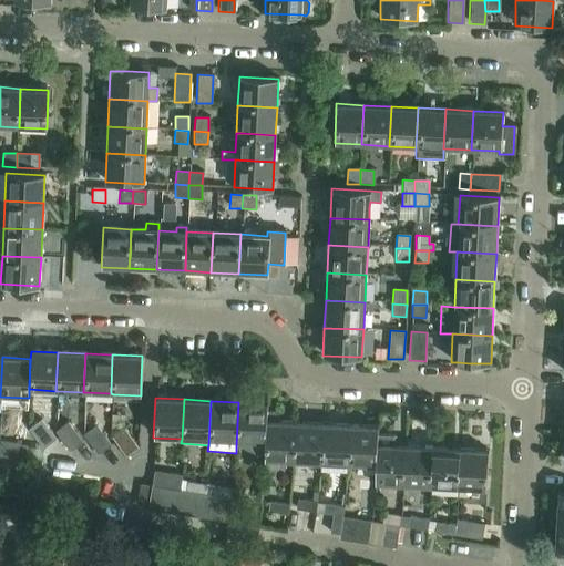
[(238,402),(236,446),(264,459),(266,412),(266,403),(238,402)]
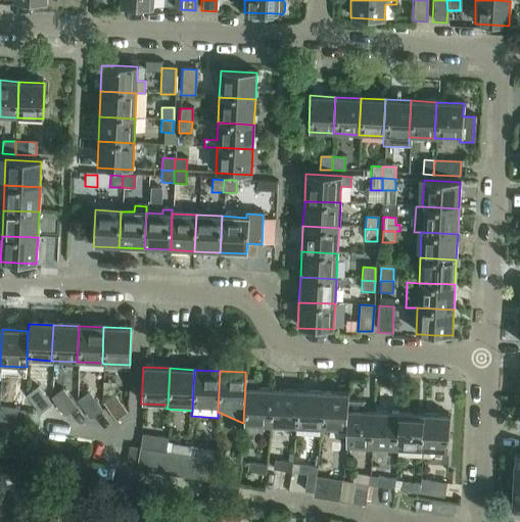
[(243,423),(243,424),(269,426),(271,389),(256,389),(256,380),(245,380),(243,423)]
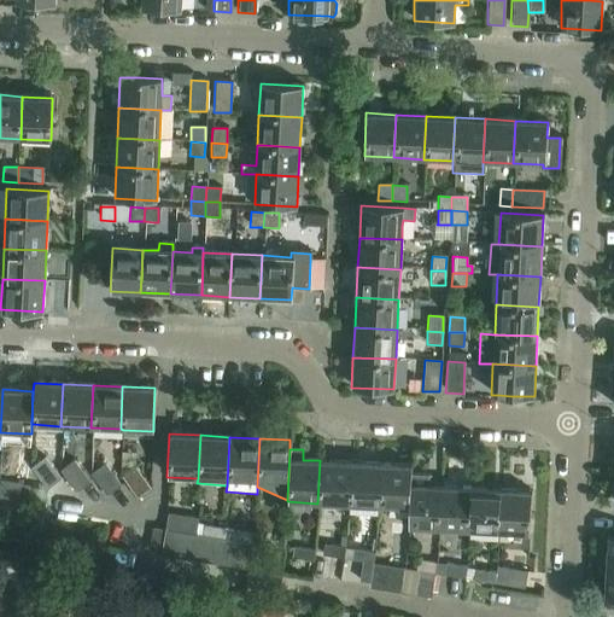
[(47,489),(60,478),(44,458),(30,469),(47,489)]
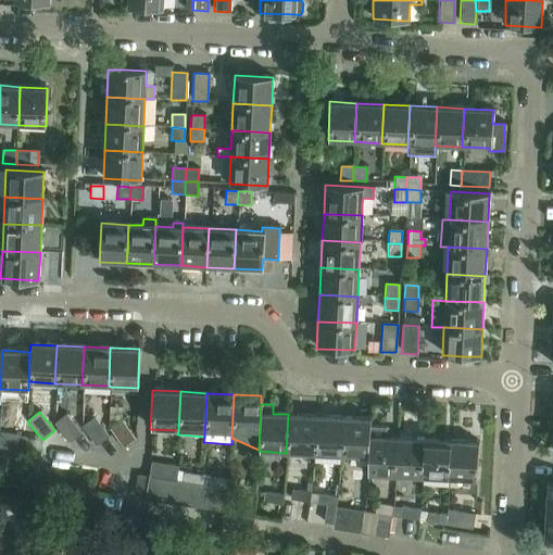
[(288,414),(286,453),(313,454),(315,416),(288,414)]
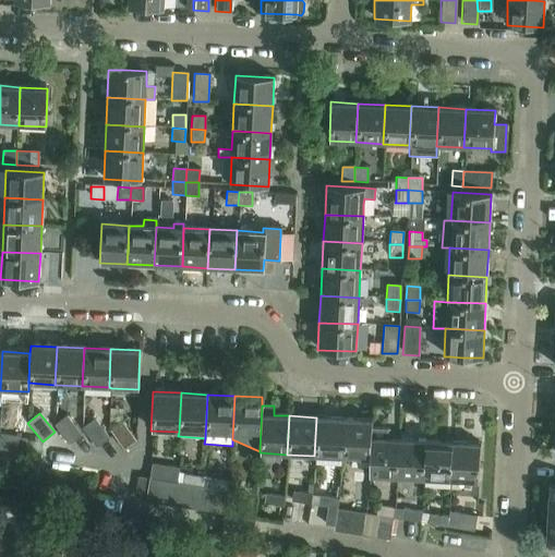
[(69,445),(81,435),(67,416),(53,425),(69,445)]
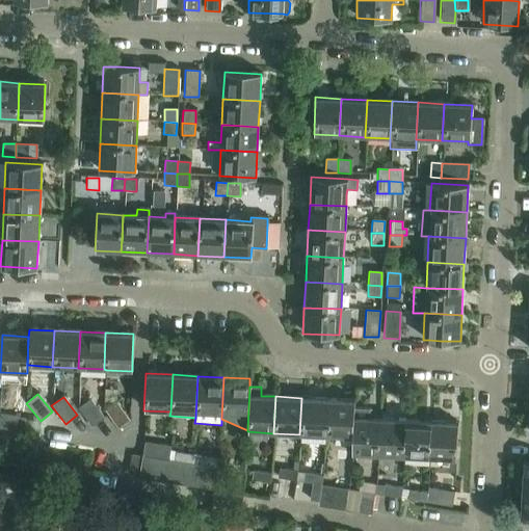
[(299,434),(299,441),(308,442),(308,435),(324,435),(326,399),(301,398),(299,434)]
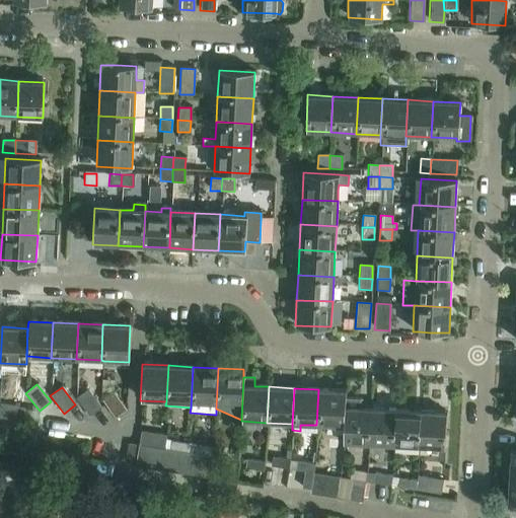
[(89,417),(100,408),(87,389),(76,398),(89,417)]
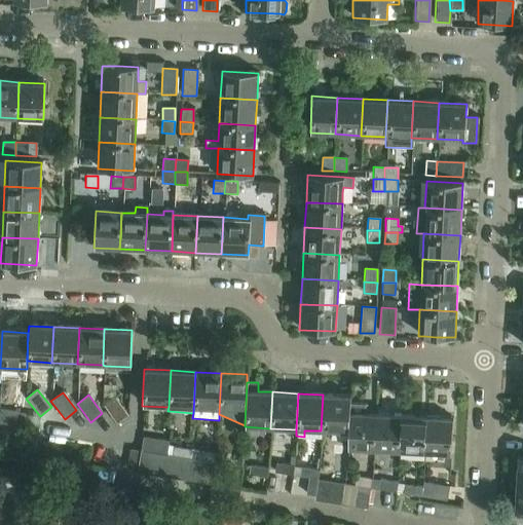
[(323,395),(321,430),(347,433),(348,420),(349,412),(349,404),(350,396),(323,395)]
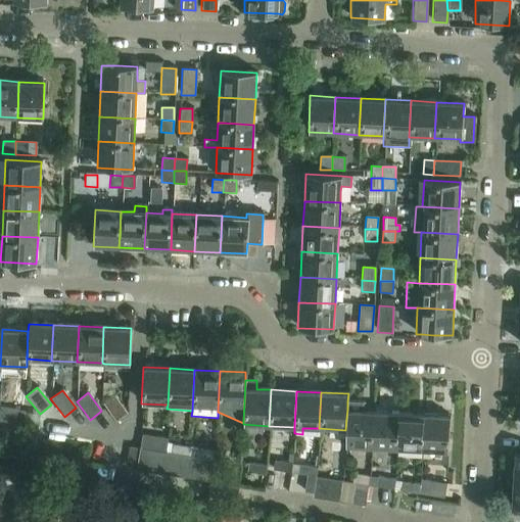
[(115,422),(127,414),(114,395),(102,404),(115,422)]
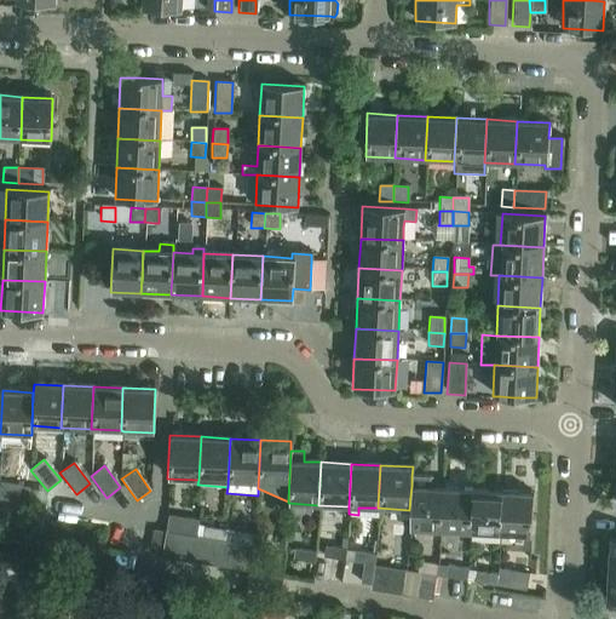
[(409,510),(409,529),(410,533),(420,533),(422,531),(438,531),(441,488),(429,487),(429,479),(429,477),(412,476),(412,486),(410,496),(409,510)]
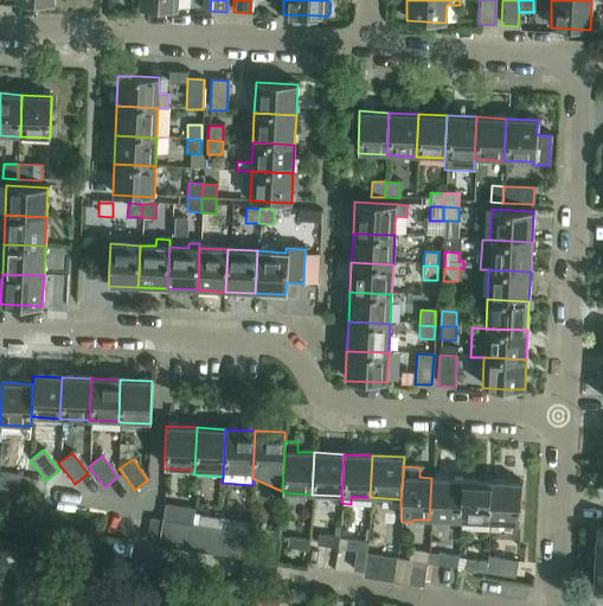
[(0,490),(26,495),(29,477),(0,472),(0,490)]
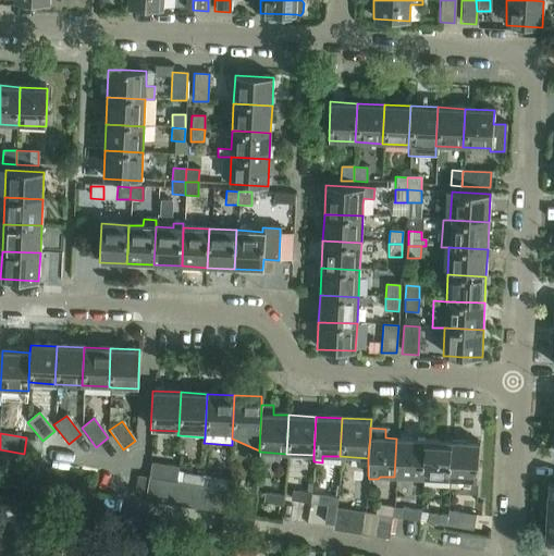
[(396,439),(394,477),(421,479),(423,440),(397,439),(396,439)]
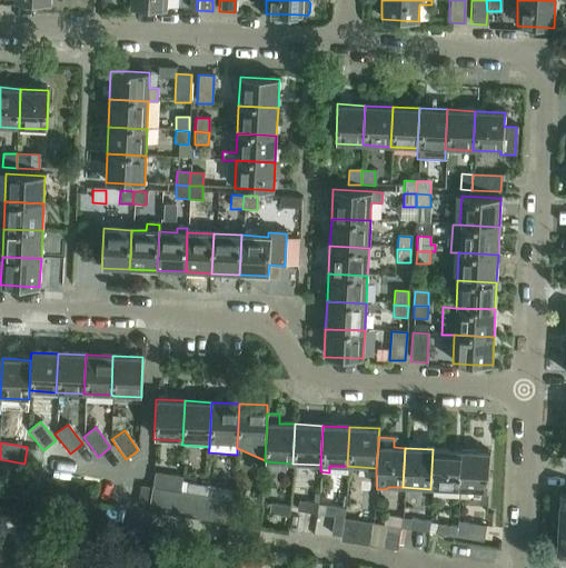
[(433,449),(430,489),(457,490),(459,450),(433,449)]
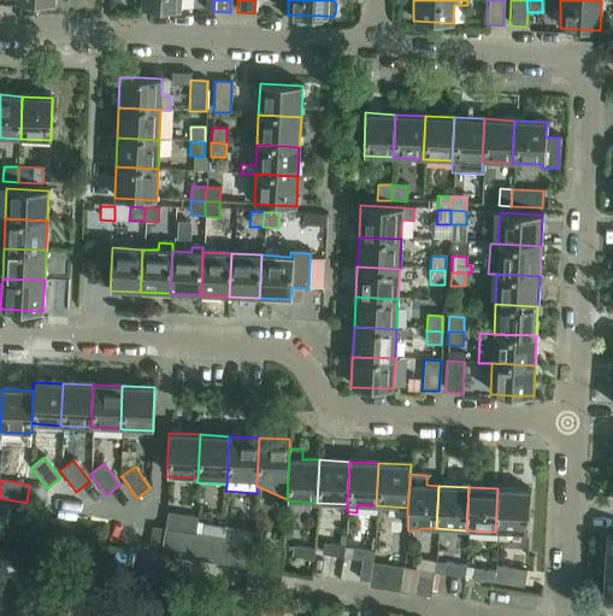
[(497,488),(495,532),(528,533),(530,491),(499,488),(497,488)]
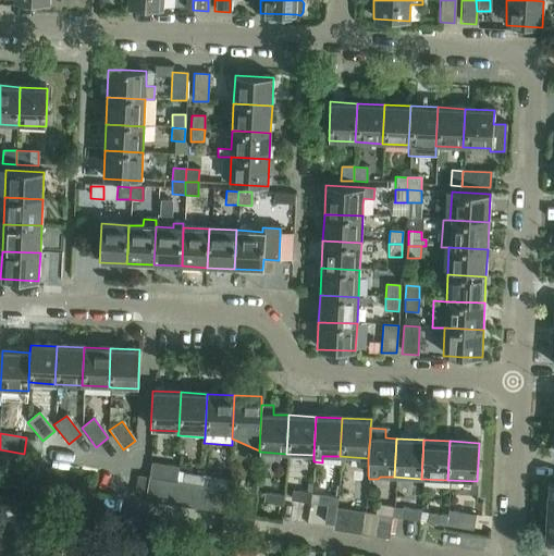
[(1,457),(0,464),(0,477),(8,479),(20,481),(22,469),(22,466),(11,464),(11,459),(1,457)]
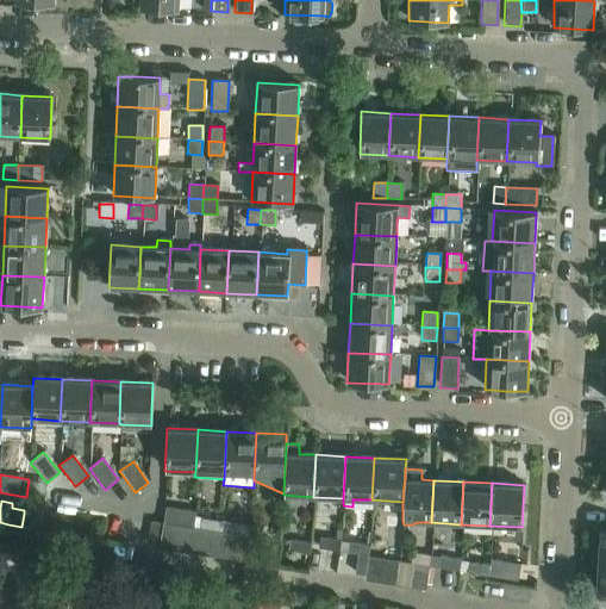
[(162,528),(158,547),(185,552),(185,551),(187,539),(188,535),(191,535),(192,530),(192,527),(193,517),(194,511),(166,508),(162,528)]
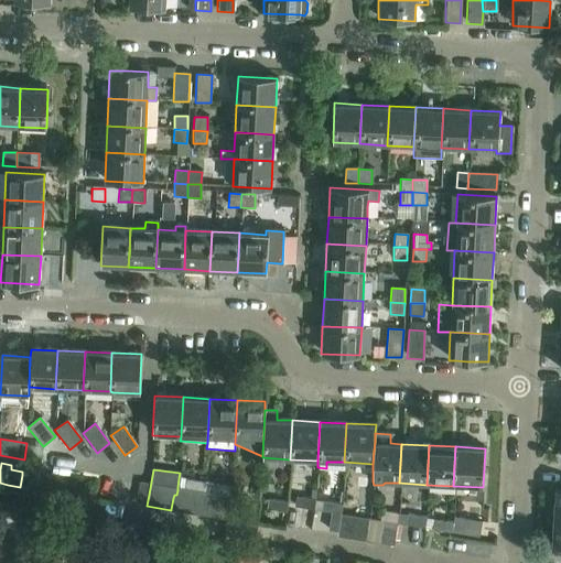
[(173,498),(171,509),(171,510),(198,515),(204,483),(185,479),(179,478),(177,487),(177,490),(176,495),(174,495),(173,498)]
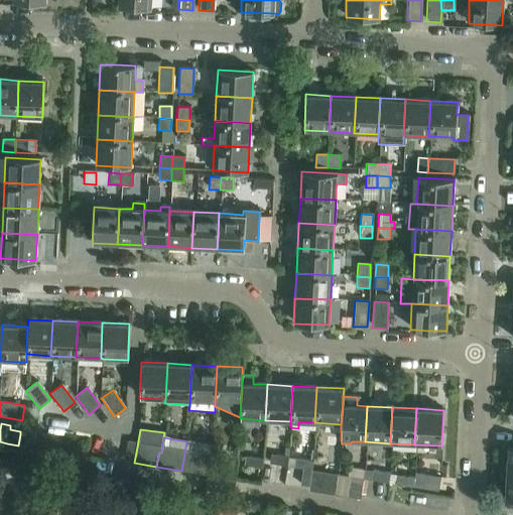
[(186,441),(181,471),(182,471),(207,475),(208,475),(208,474),(210,461),(212,445),(186,441)]
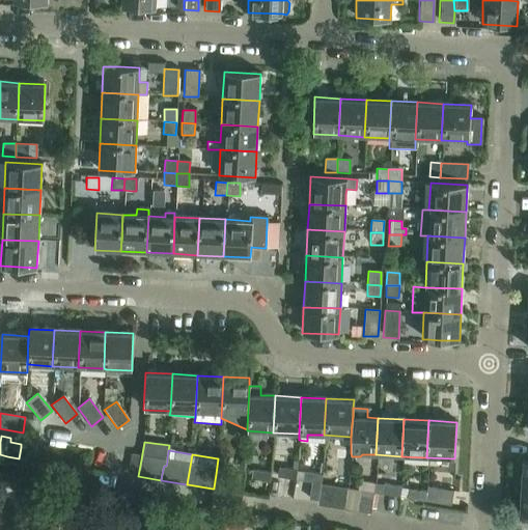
[(296,480),(297,471),(278,468),(276,477),(296,480)]
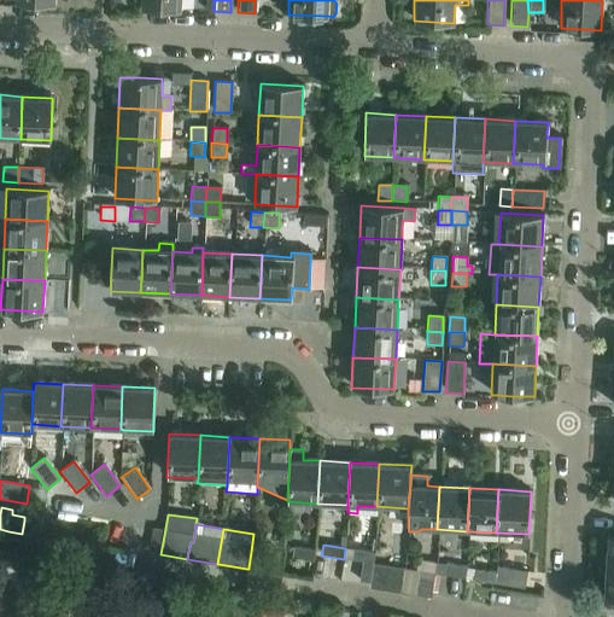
[(313,562),(315,551),(293,547),(291,558),(313,562)]
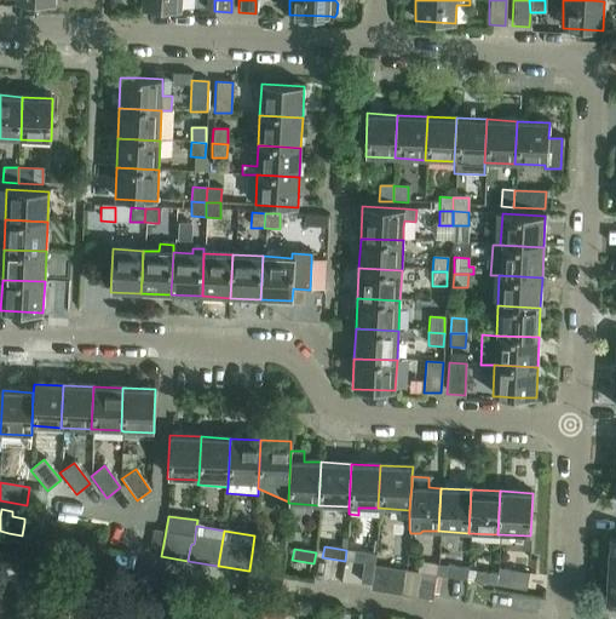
[(374,566),(376,555),(353,551),(352,562),(362,563),(373,566),(374,566)]
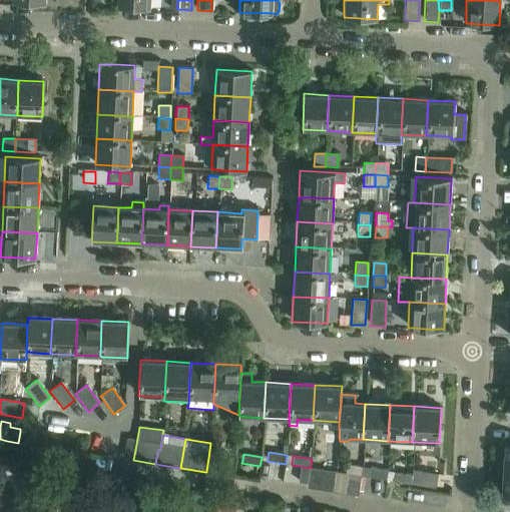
[(300,466),(297,483),(307,485),(310,468),(309,468),(300,466)]
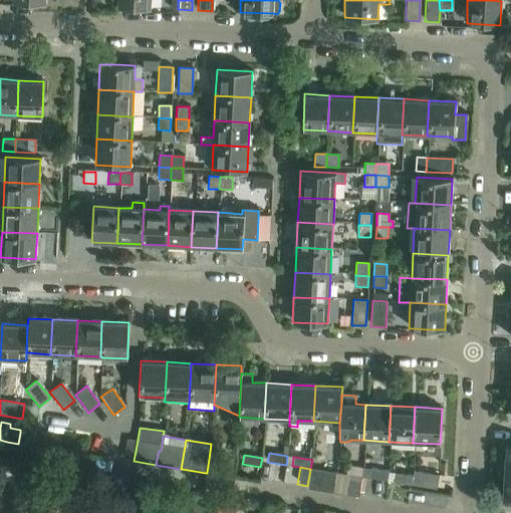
[(387,482),(388,473),(370,469),(368,479),(387,482)]
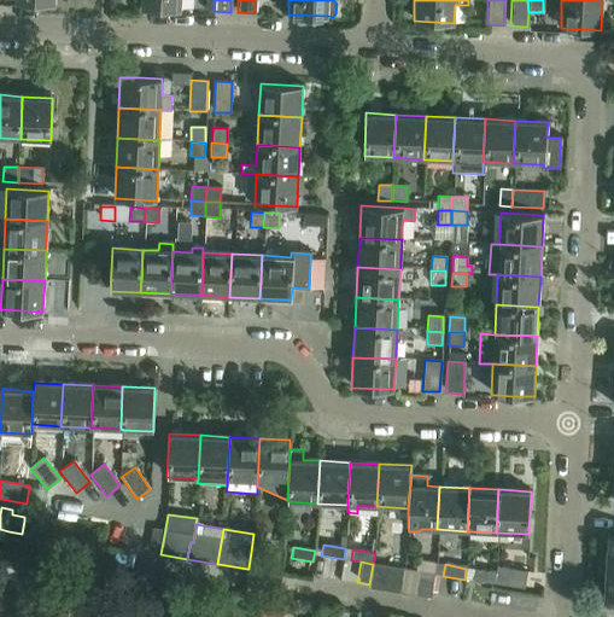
[(387,566),(384,591),(398,593),(399,593),(403,569),(402,569),(387,566)]
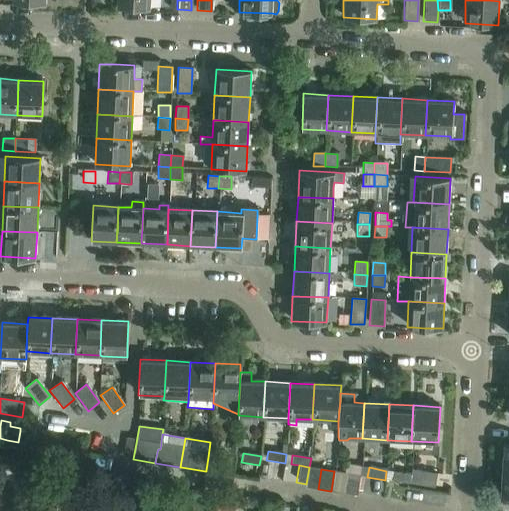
[(409,482),(408,483),(434,487),(436,474),(411,469),(410,474),(409,482)]
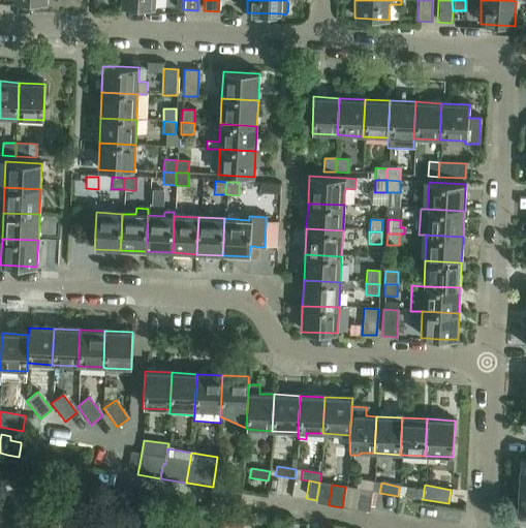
[(525,485),(518,485),(516,513),(525,513),(525,485)]
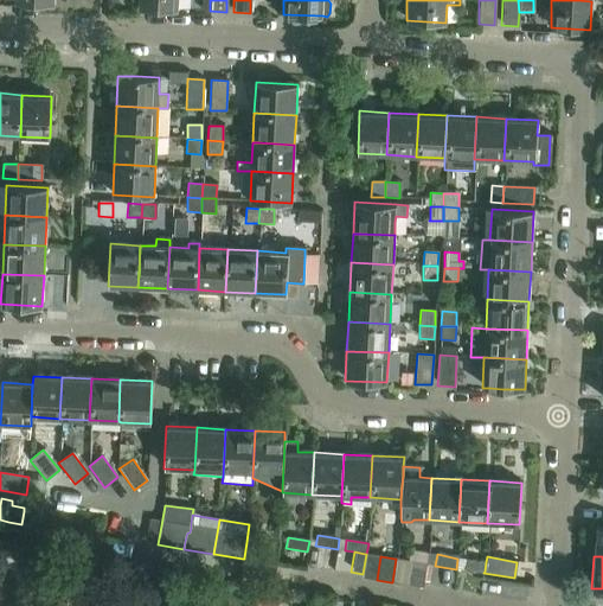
[(396,559),(392,582),(393,582),(404,585),(422,587),(423,582),(424,571),(424,568),(425,563),(405,561),(397,560),(397,559),(396,559)]
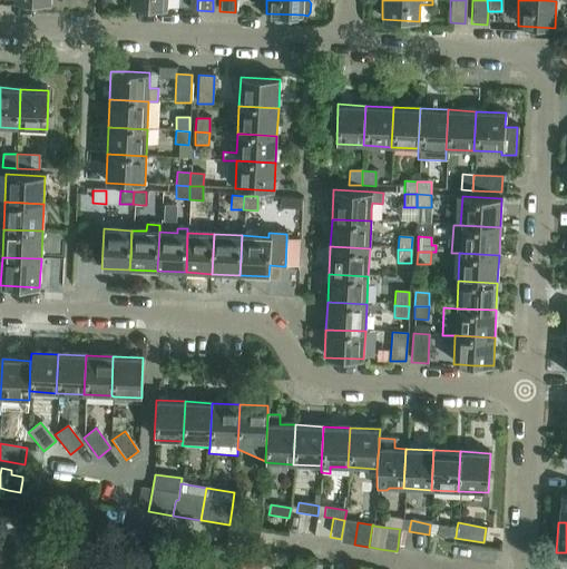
[(456,537),(457,528),(438,525),(436,535),(455,538),(456,537)]
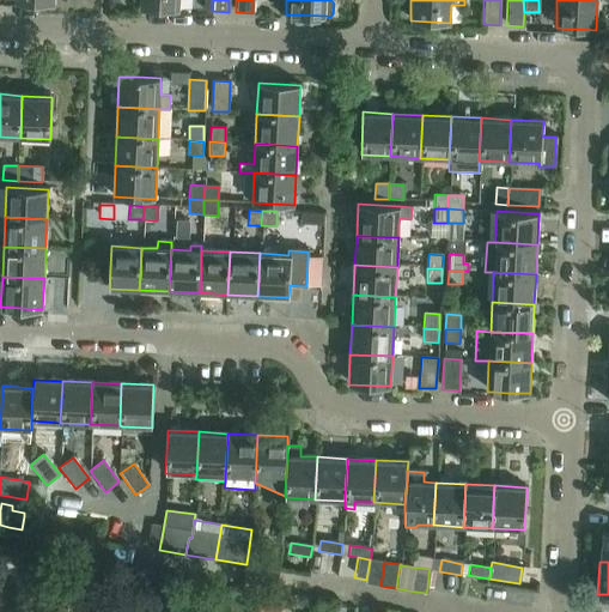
[(260,601),(257,611),(279,611),(281,604),(260,601)]
